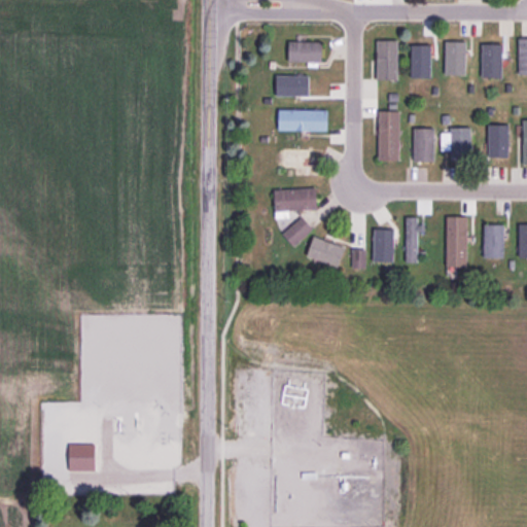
[(446,38),(446,76),(465,76),(465,38),(446,38)]
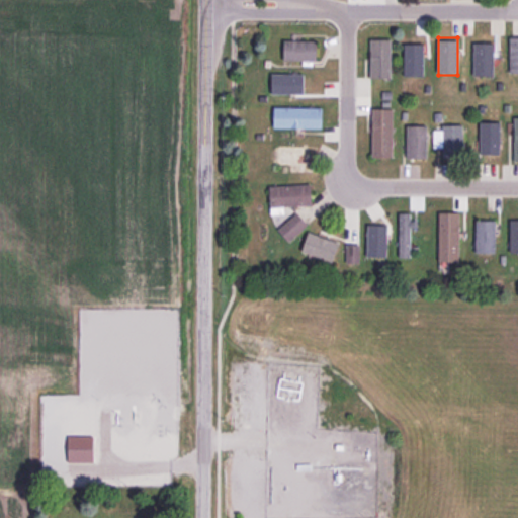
[(370,39),(370,77),(390,77),(391,39),(370,39)]
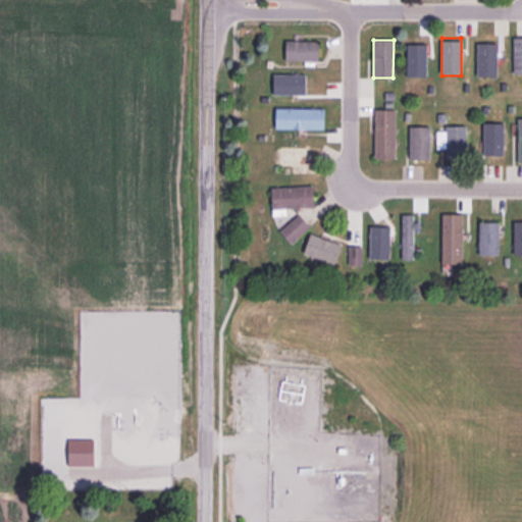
[(407,40),(406,92),(417,92),(418,40),(407,40)]
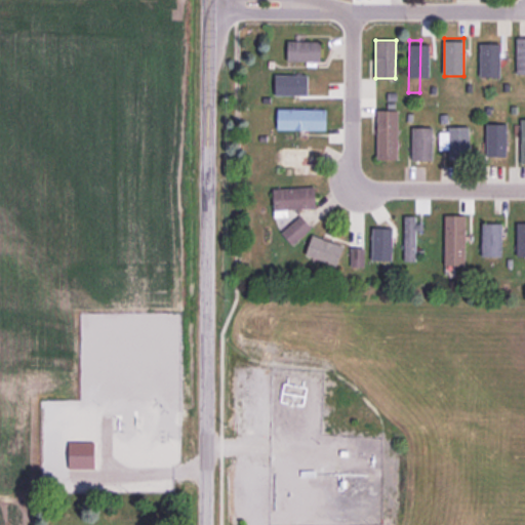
[(288,41),(288,61),(308,61),(307,65),(317,65),(317,62),(320,62),(320,41),(288,41)]
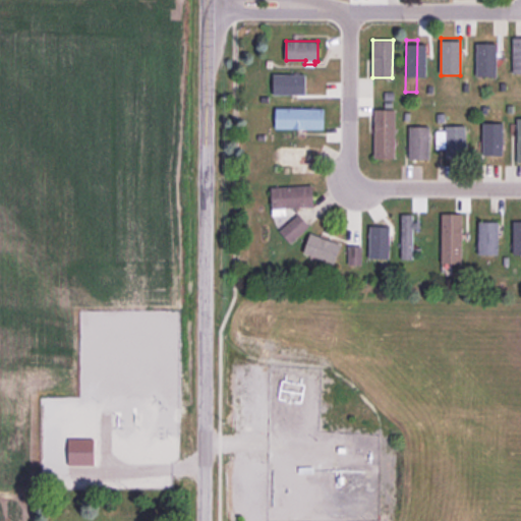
[(276,108),(275,127),(324,127),(324,109),(276,108)]
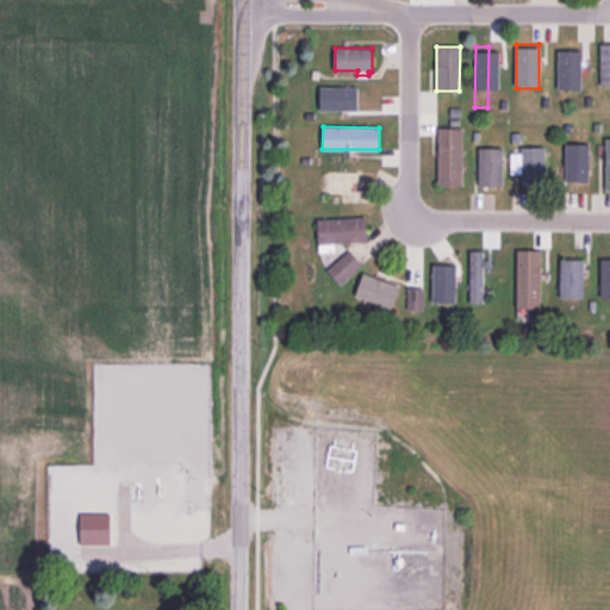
[(439,129),(439,184),(461,184),(461,129),(439,129)]
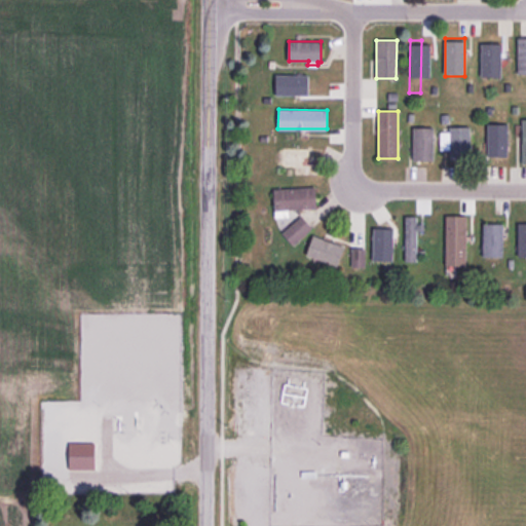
[(470,127),(470,158),(450,158),(450,149),(440,149),(440,132),(450,132),(450,127),(470,127)]
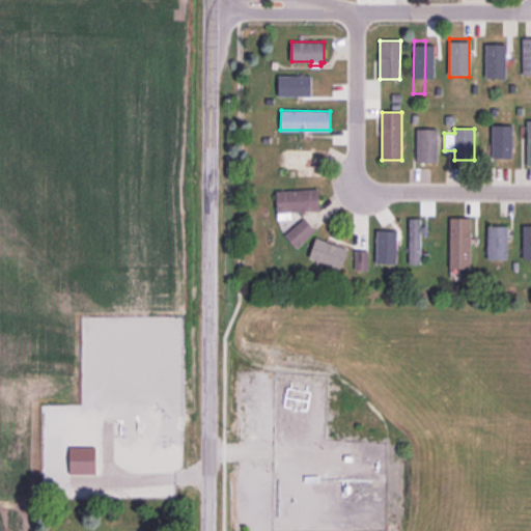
[(418,130),(418,161),(437,161),(437,130),(418,130)]
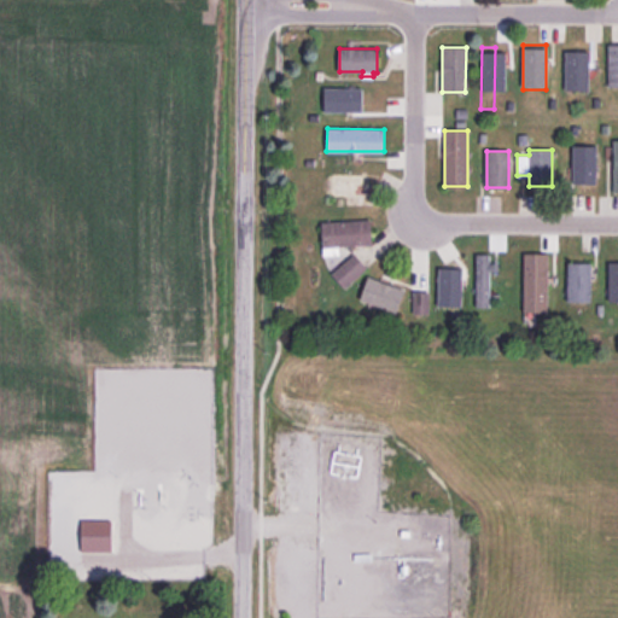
[(330,173),(330,194),(360,196),(360,198),(374,199),(374,174),(330,173)]
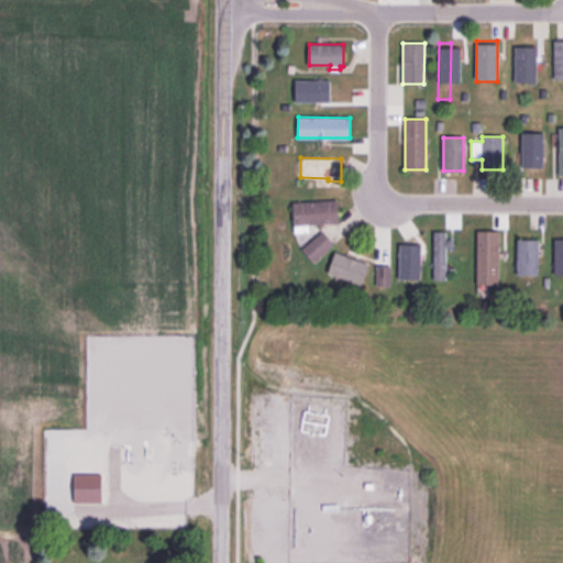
[(294,203),(337,200),(338,222),(330,222),(330,225),(321,225),(321,222),(295,223),(294,203)]
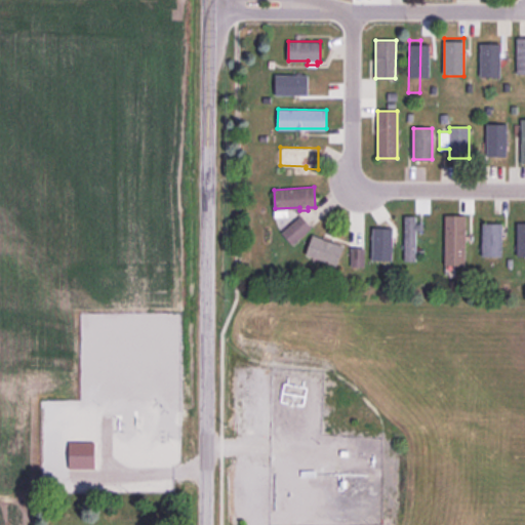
[(445,215),(445,265),(465,265),(466,215),(445,215)]
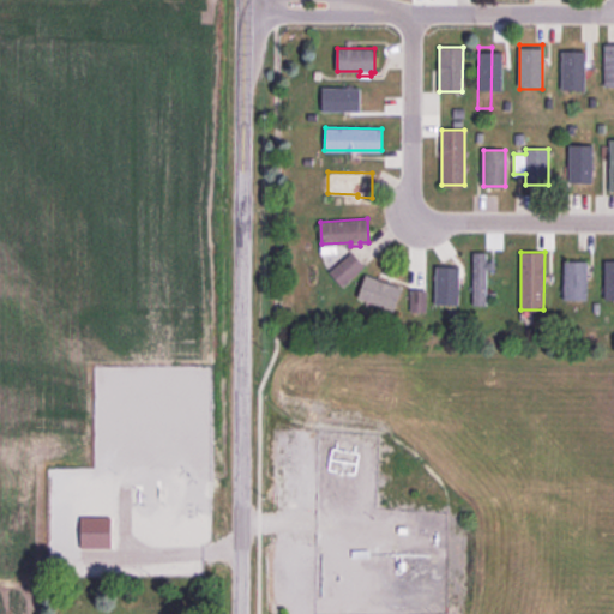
[(331,271),(343,284),(363,266),(351,253),(331,271)]
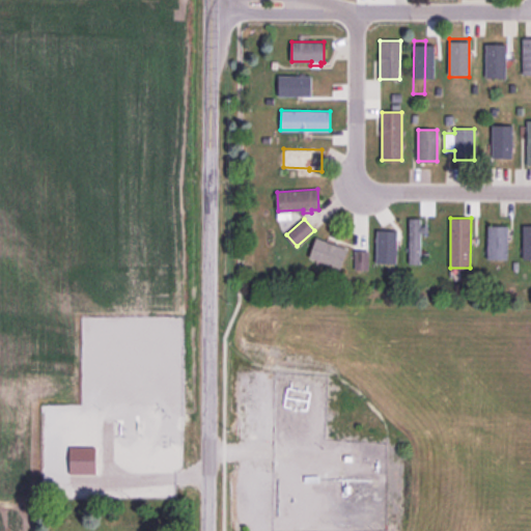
[(409,219),(409,262),(420,262),(420,257),(427,257),(427,252),(420,252),(420,231),(427,231),(427,226),(420,226),(420,219),(409,219)]
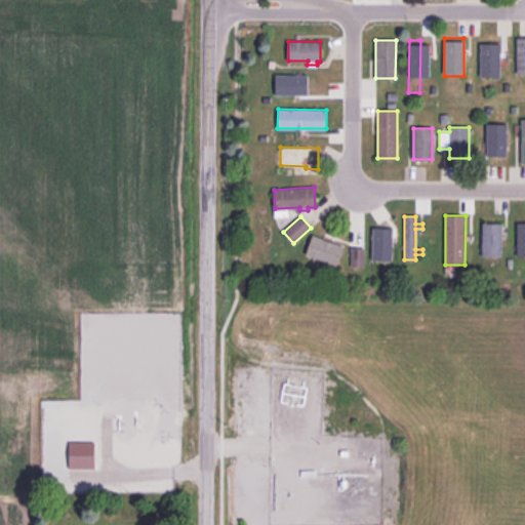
[(501,225),(500,255),(482,255),(482,224),(501,225)]
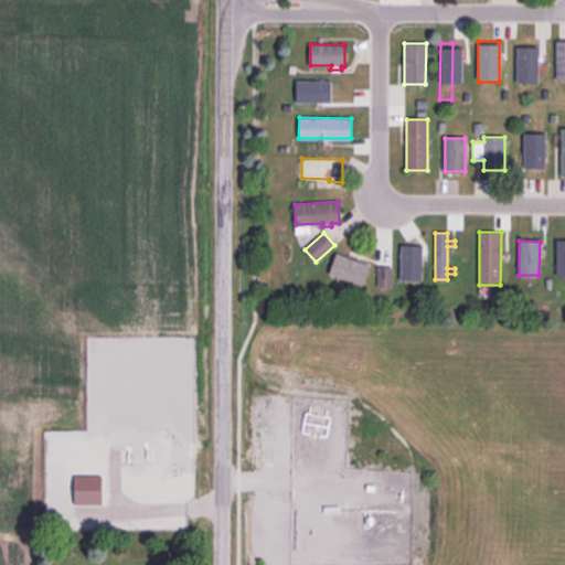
[(401,246),(401,285),(418,285),(419,246),(401,246)]
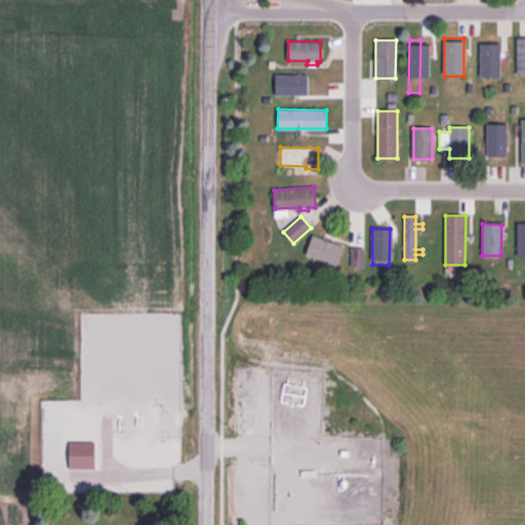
[(314,235),(308,253),(341,266),(349,248),(314,235)]
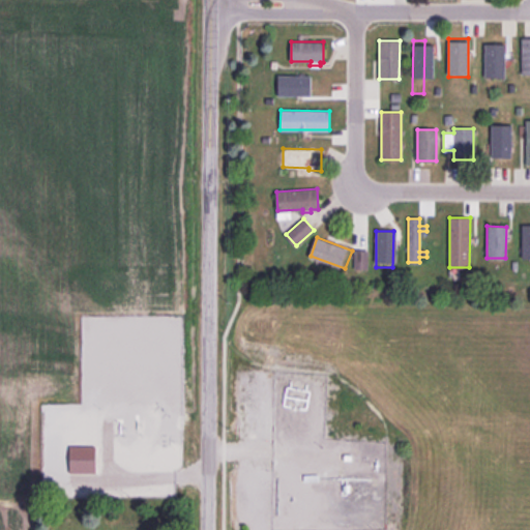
[(354,251),(354,268),(366,268),(366,251),(354,251)]
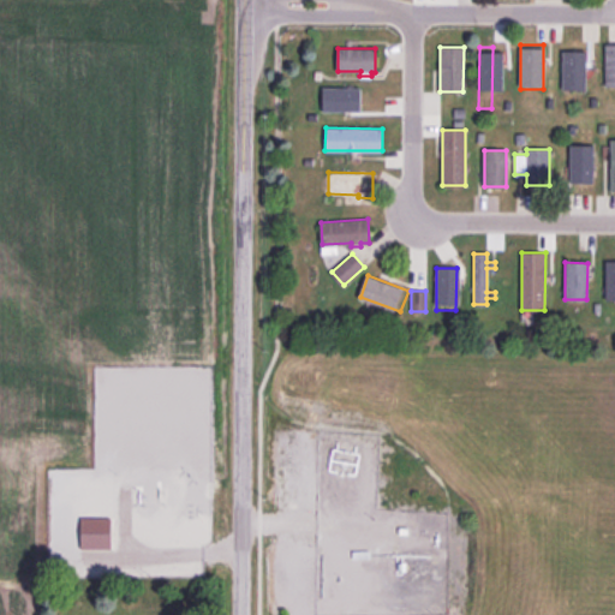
[(165,526),(144,526),(144,537),(165,537),(165,526)]
